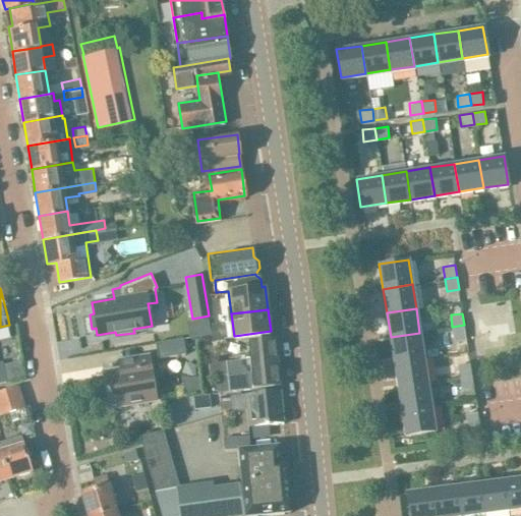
[(452,327),(454,339),(466,337),(464,325),(452,327)]
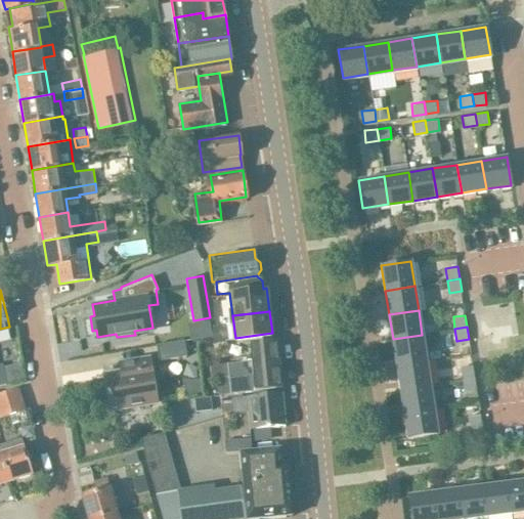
[(426,358),(422,335),(393,339),(396,363),(426,358)]
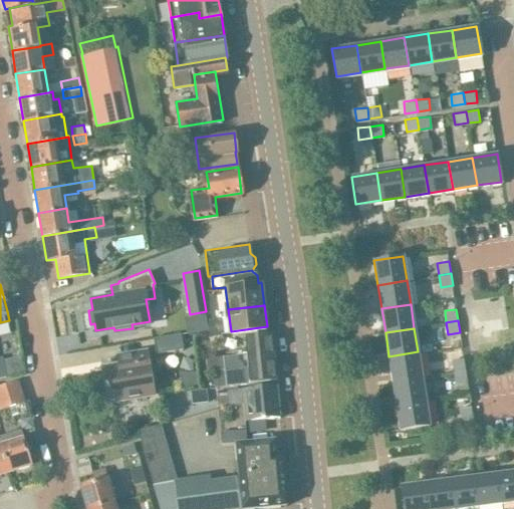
[(180,331),(153,336),(155,351),(183,347),(180,331)]
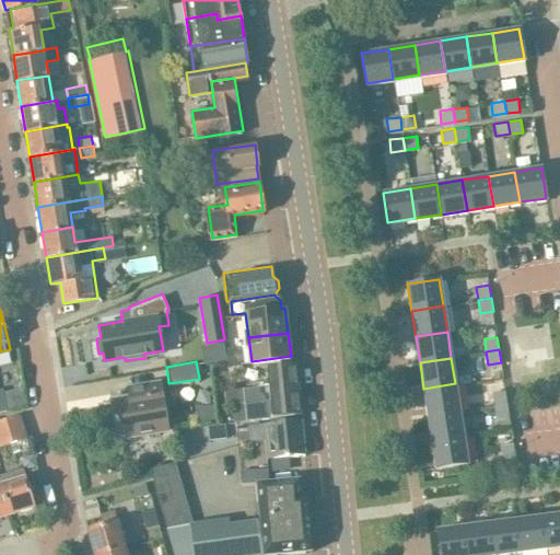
[(272,415),(301,413),(295,362),(268,366),(270,384),(234,389),(234,384),(224,384),(226,404),(233,403),(234,418),(272,415)]
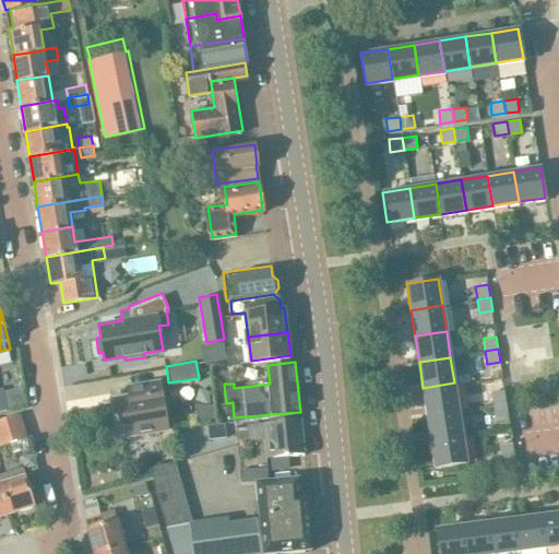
[(166,427),(158,381),(128,387),(130,396),(110,399),(117,436),(166,427)]
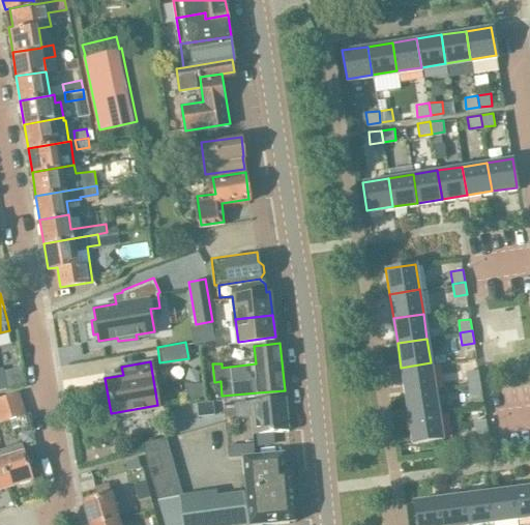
[(435,387),(431,362),(401,368),(405,391),(435,387)]
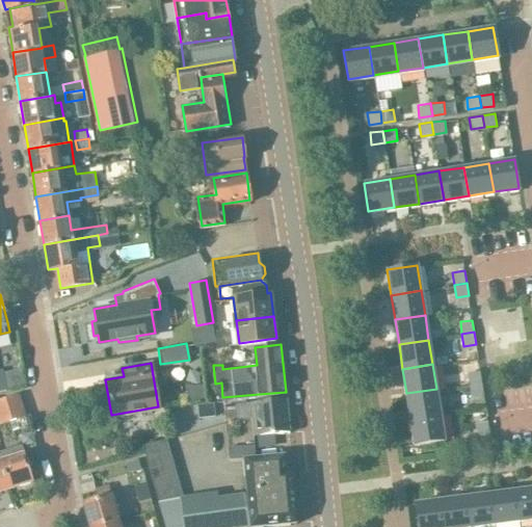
[(481,381),(479,369),(468,371),(470,384),(481,381)]
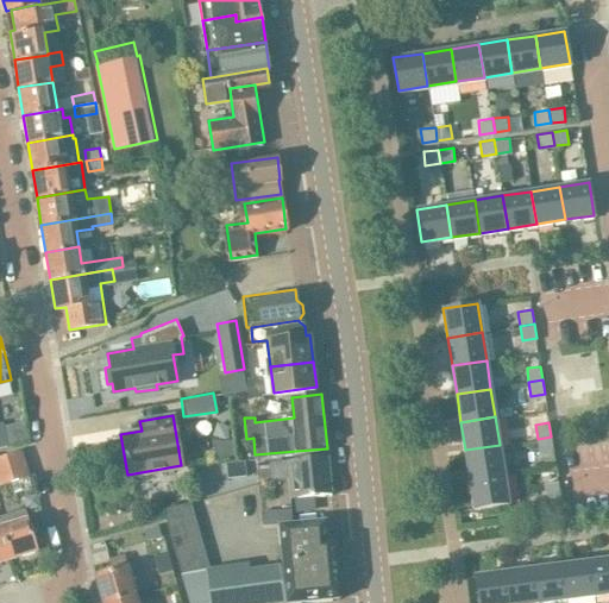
[(538,439),(540,453),(553,451),(551,437),(538,439)]
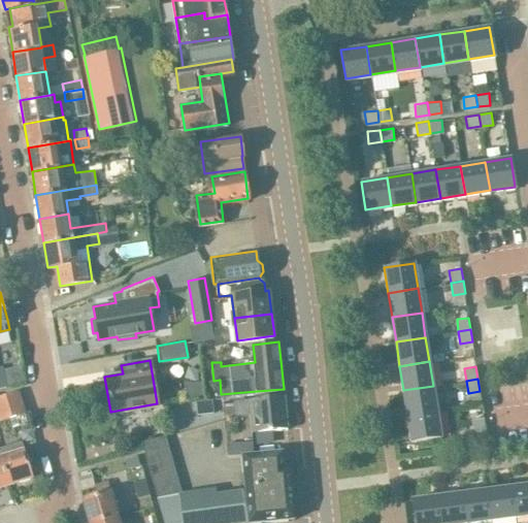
[(436,411),(433,386),(403,390),(407,415),(436,411)]
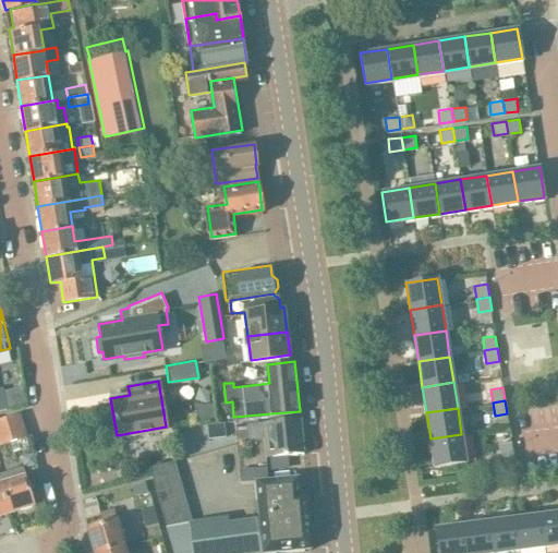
[(0,443),(26,435),(20,412),(0,418),(0,443)]
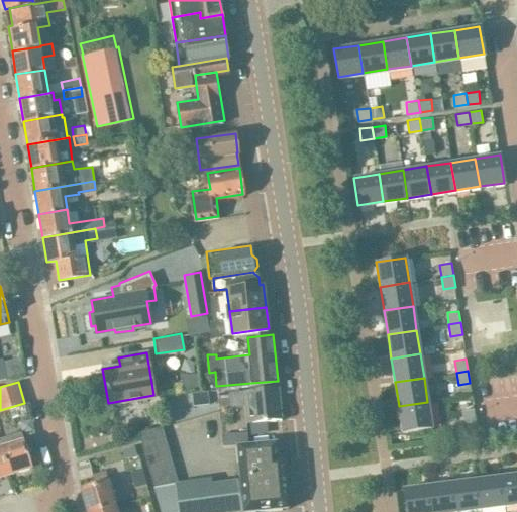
[(281,417),(278,384),(244,388),(246,404),(251,403),(253,420),(281,417)]
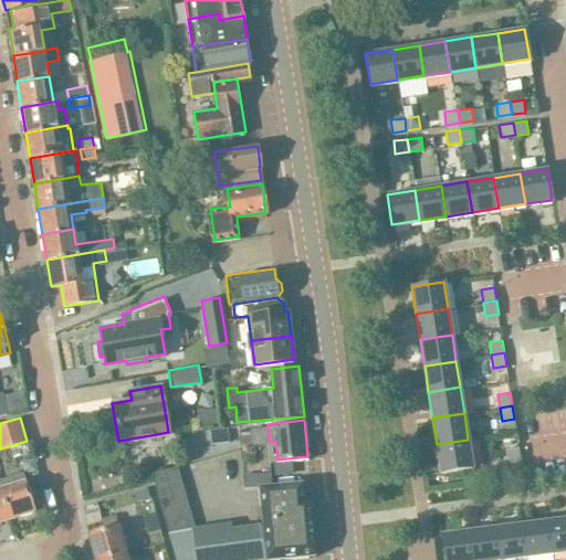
[(227,426),(210,428),(211,442),(228,440),(227,426)]
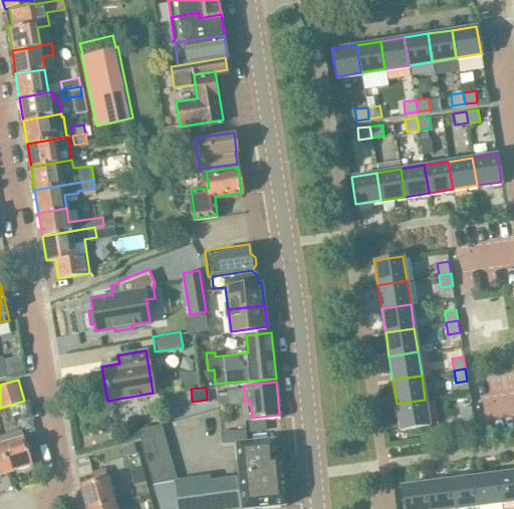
[(429,424),(425,400),(397,404),(400,428),(429,424)]
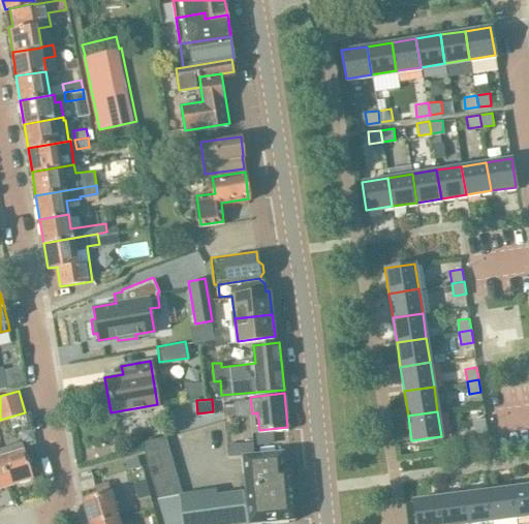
[(485,417),(472,418),(474,431),(487,429),(485,417)]
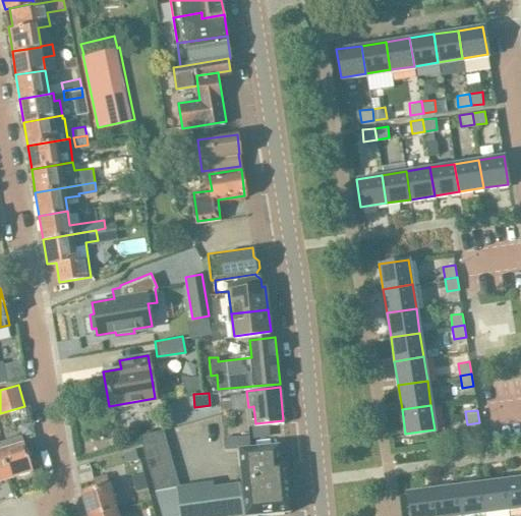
[(180,488),(163,428),(139,436),(146,453),(156,491),(176,488),(180,488)]
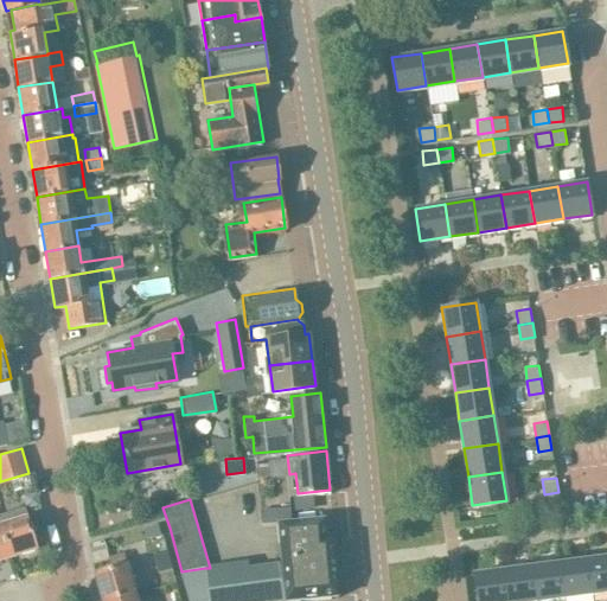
[(292,519),(291,505),(261,507),(263,520),(292,519)]
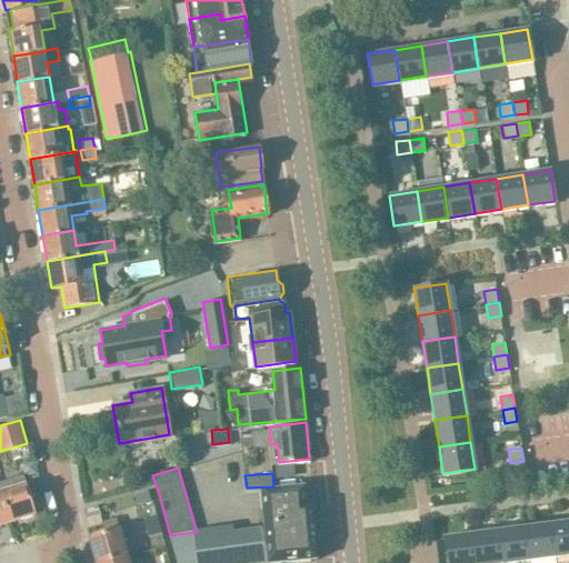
[(26,483),(22,474),(0,481),(0,486),(10,521),(36,513),(26,483)]
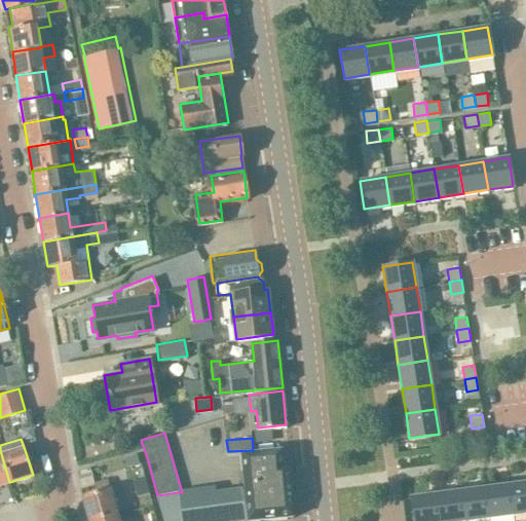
[(284,466),(282,449),(241,453),(249,520),(293,516),(289,466),(284,466)]
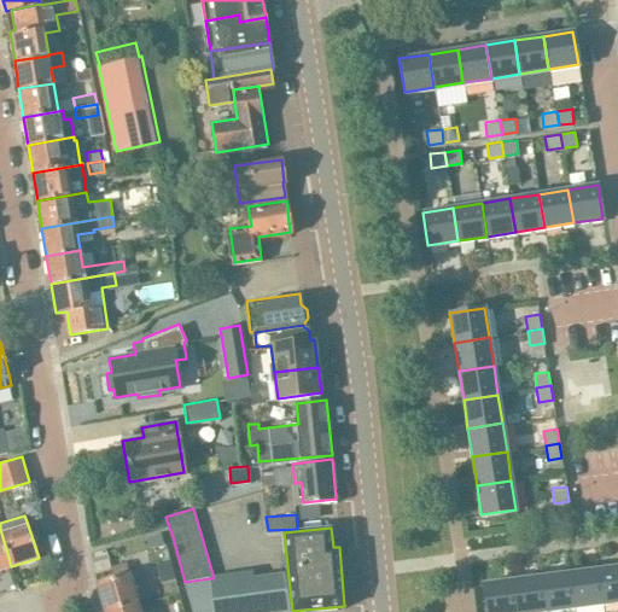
[(0,569),(11,566),(0,529),(0,569)]
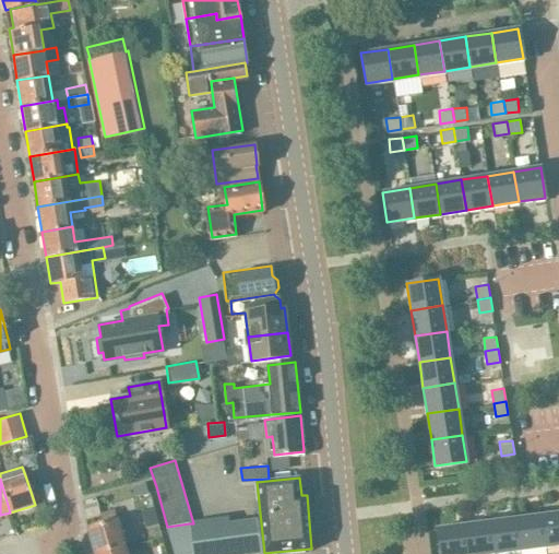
[(130,498),(132,505),(153,499),(147,481),(127,487),(127,485),(120,487),(123,501),(130,498)]
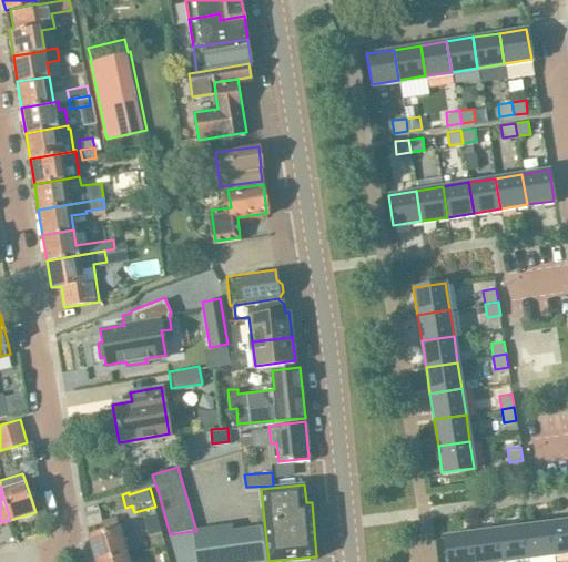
[(155,512),(142,515),(146,532),(160,528),(155,512)]
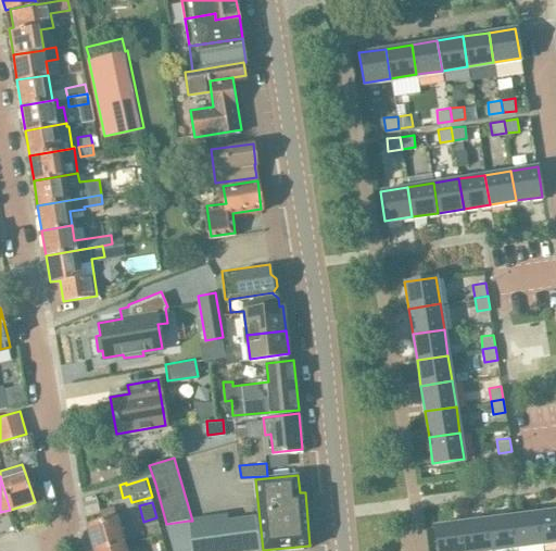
[(124,542),(114,506),(101,510),(103,521),(88,525),(95,550),(124,542)]
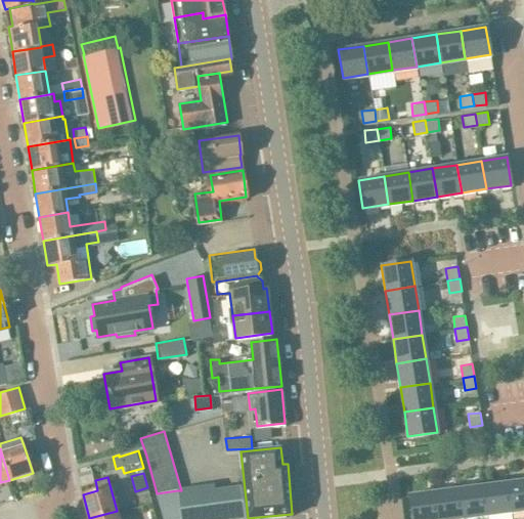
[(523,509),(523,479),(508,481),(512,511),(523,509)]
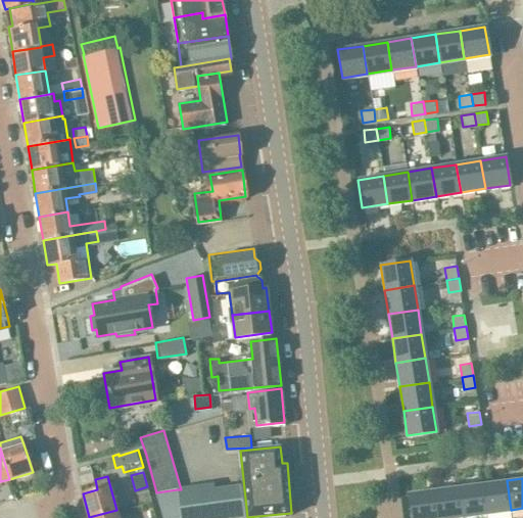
[(511,510),(507,480),(483,484),(486,513),(511,510)]
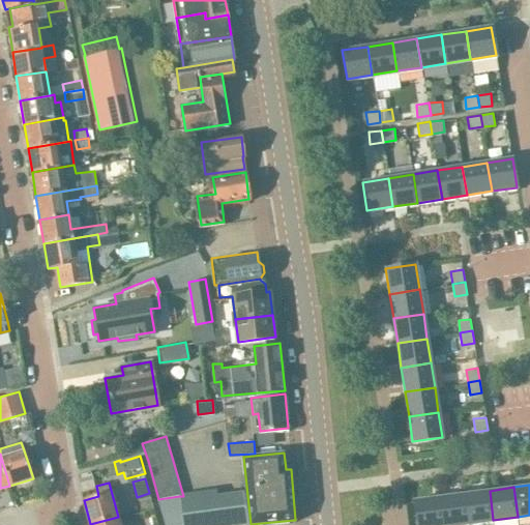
[(240,524),(248,524),(243,492),(217,496),(216,491),(183,496),(179,496),(185,524),(209,524),(225,523),(226,524),(240,524)]
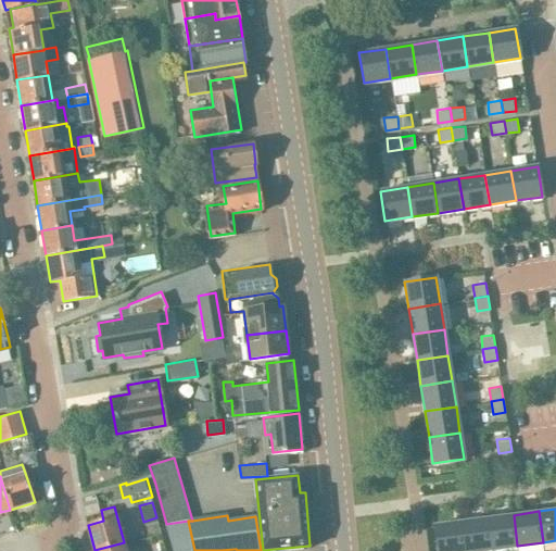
[(517,546),(514,515),(488,518),(492,549),(517,546)]
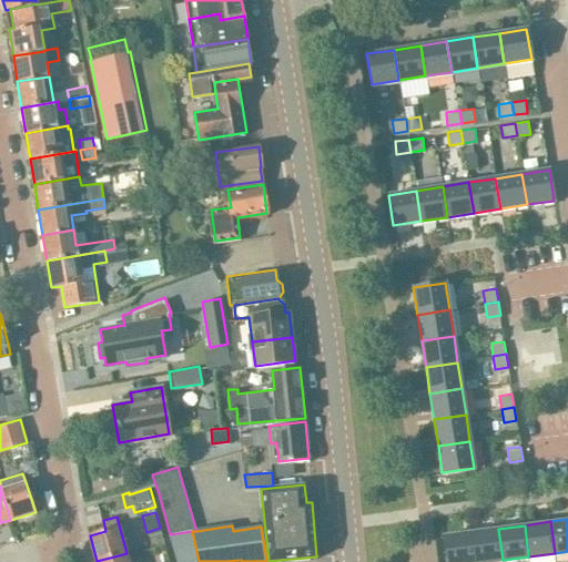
[(487,561),(503,560),(498,529),(472,532),(475,561),(487,561)]
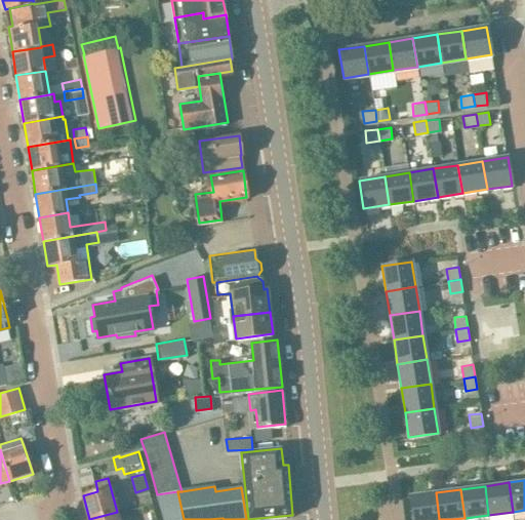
[(184,519),(177,491),(157,494),(164,519),(184,519)]
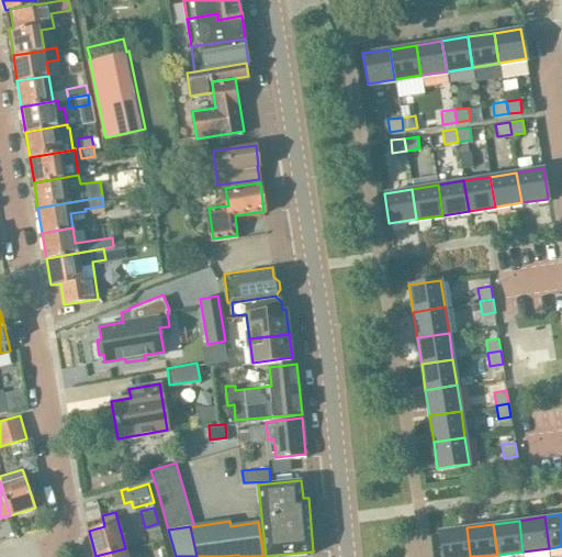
[(470,556),(467,527),(440,531),(442,556),(470,556)]
